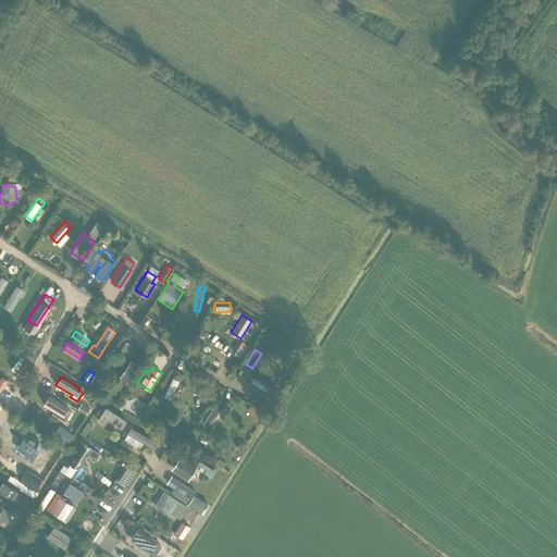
[(180,380),(173,376),(165,397),(171,399),(180,380)]
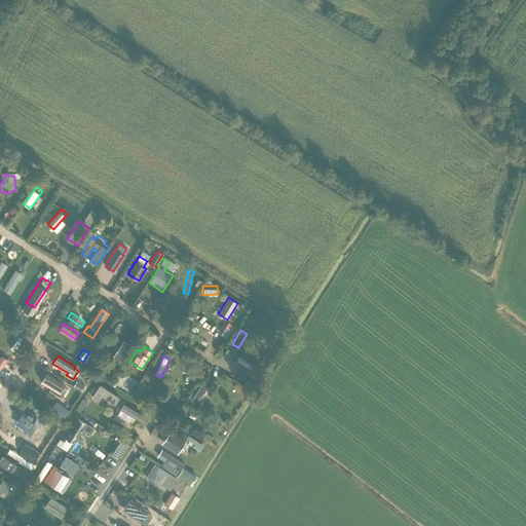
[(64,384),(46,374),(41,382),(57,391),(54,393),(62,398),(67,389),(63,386),(64,384)]
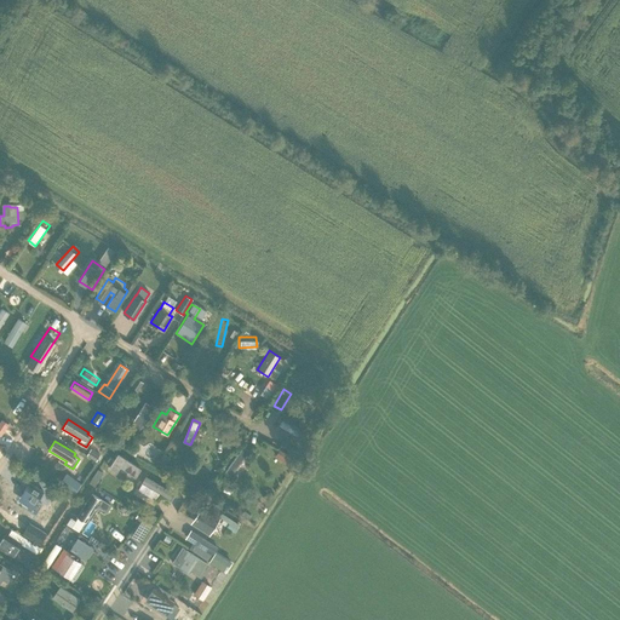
[(118,460),(125,465),(132,453),(114,441),(98,466),(110,472),(118,460)]
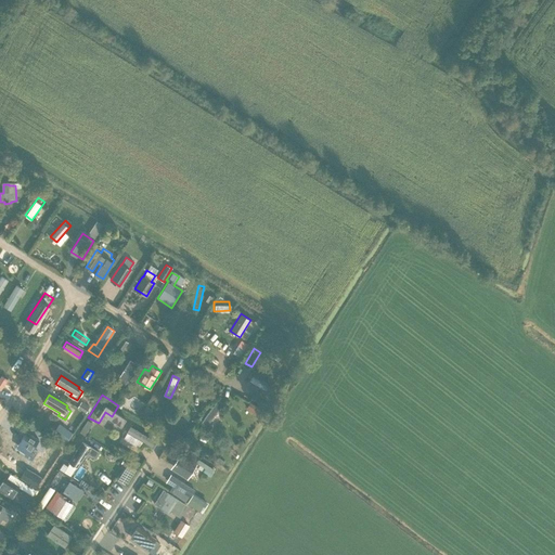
[(205,418),(213,424),(227,403),(219,398),(205,418)]
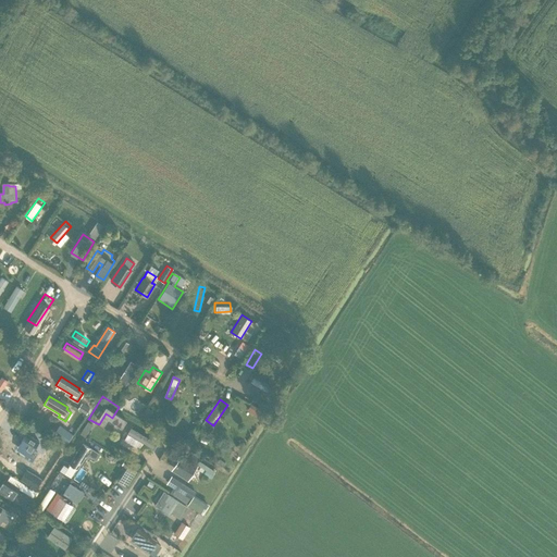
[(87,412),(90,405),(79,400),(76,408),(87,412)]
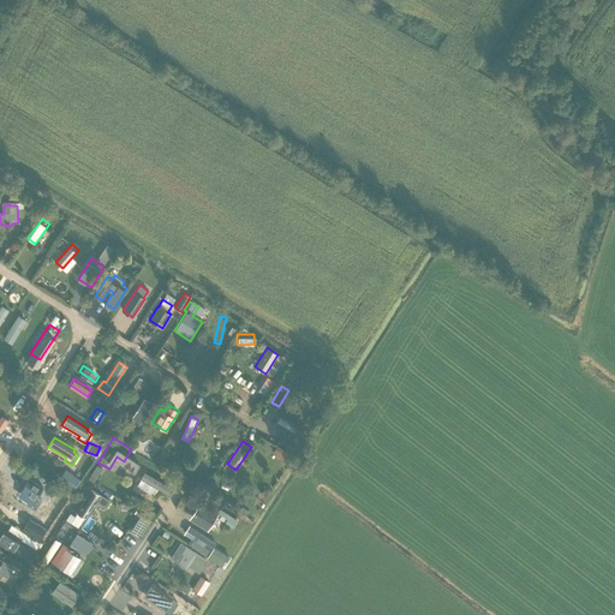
[(270,451),(284,455),(286,449),(273,445),(270,451)]
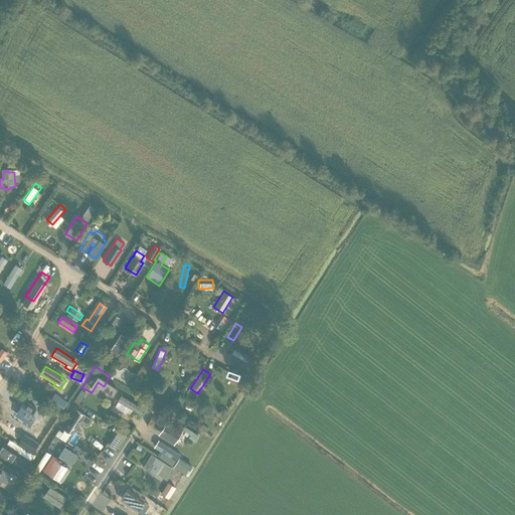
[(80,387),(73,397),(78,400),(86,390),(80,387)]
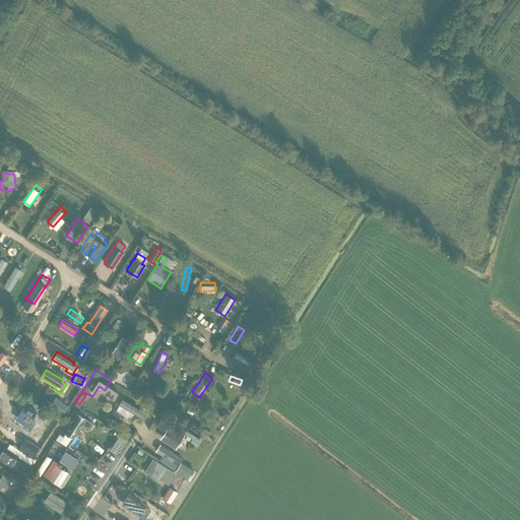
[(60,397),(52,405),(59,413),(67,405),(60,397)]
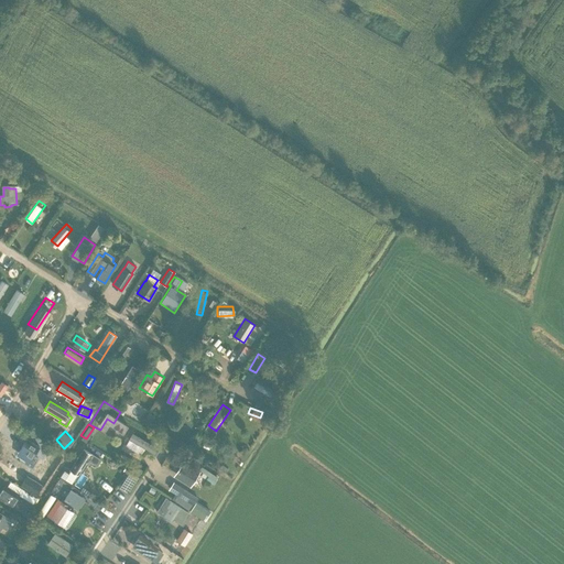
[(159,446),(133,432),(127,444),(143,454),(147,448),(154,453),(159,446)]
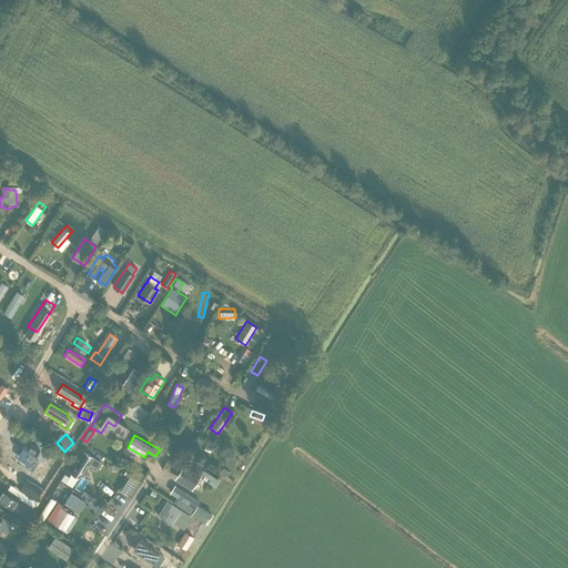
[(19,454),(29,460),(26,466),(31,470),(38,460),(33,458),(39,449),(27,442),(19,454)]
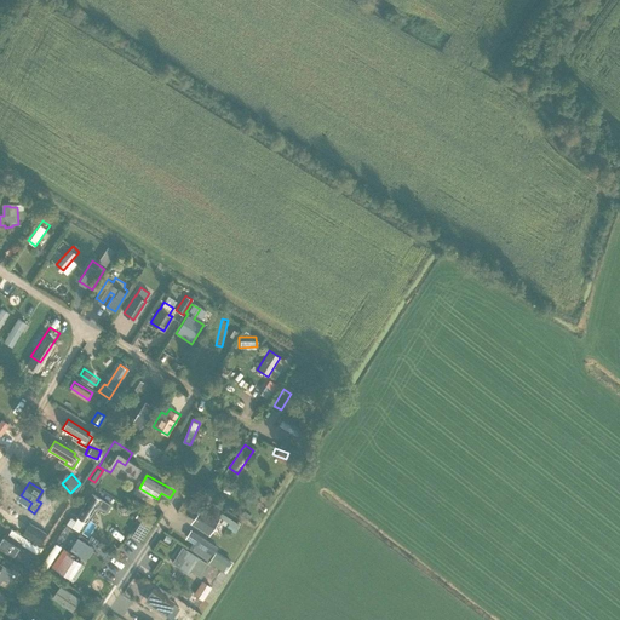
[(82,523),(86,517),(87,517),(96,505),(107,512),(110,505),(91,493),(79,512),(75,509),(70,516),(82,523)]
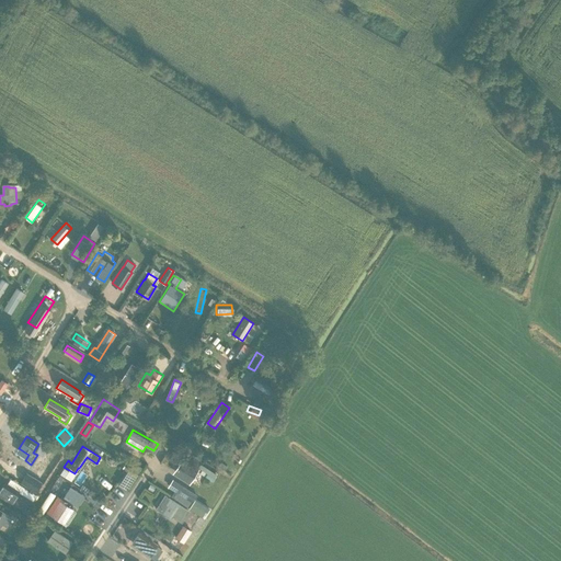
[(197,470),(181,459),(172,472),(190,483),(197,470)]
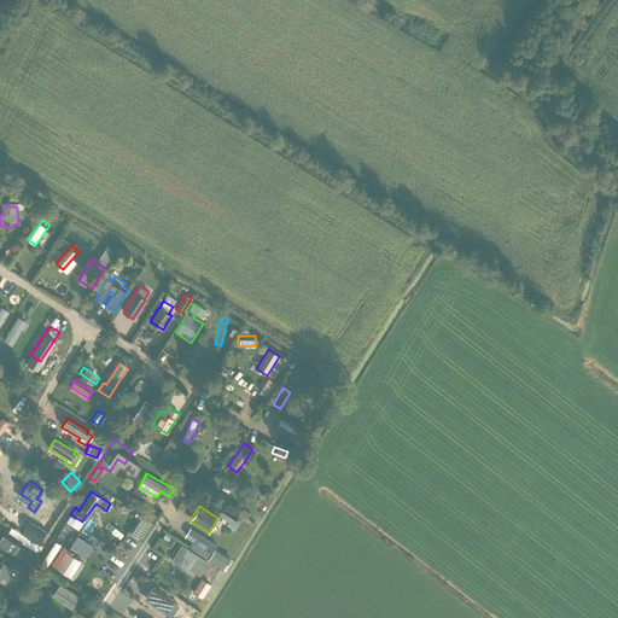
[(139,540),(150,522),(143,517),(130,535),(139,540)]
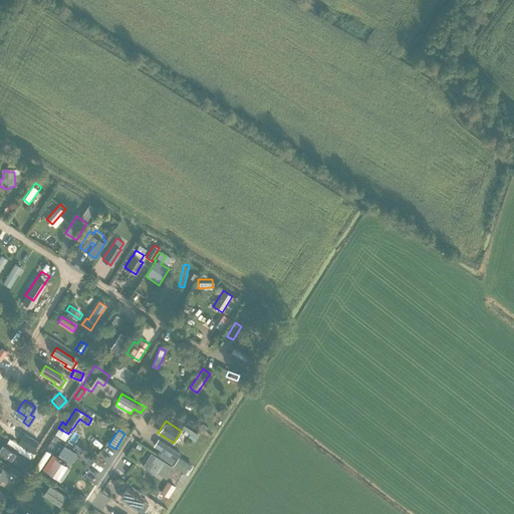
[(181,453),(158,439),(154,446),(155,447),(154,449),(178,465),(179,462),(176,460),(181,453)]
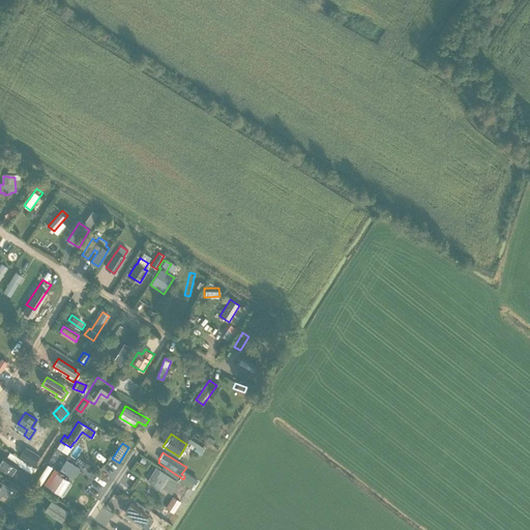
[(19,464),(4,454),(0,461),(0,465),(12,473),(19,464)]
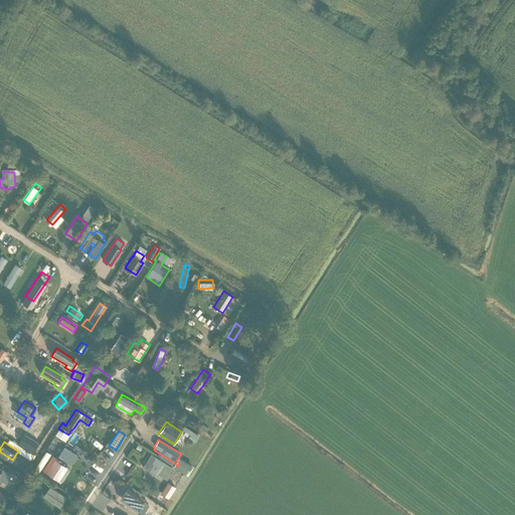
[(174,469),(151,454),(143,467),(157,476),(158,474),(167,480),(174,469)]
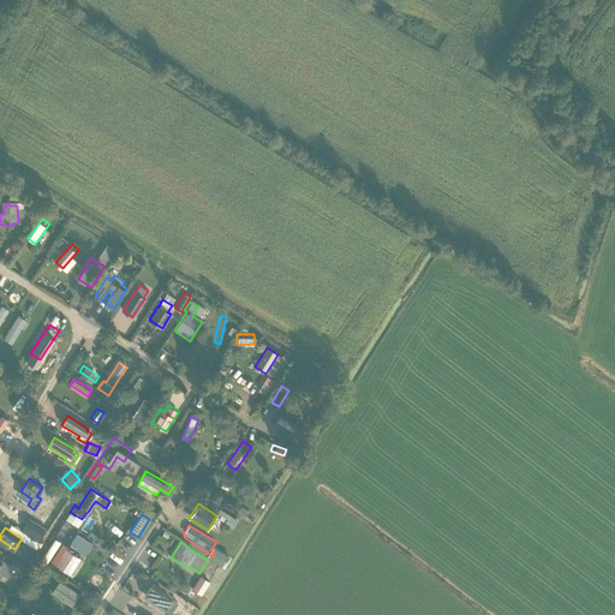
[(69,572),(78,557),(66,549),(57,565),(69,572)]
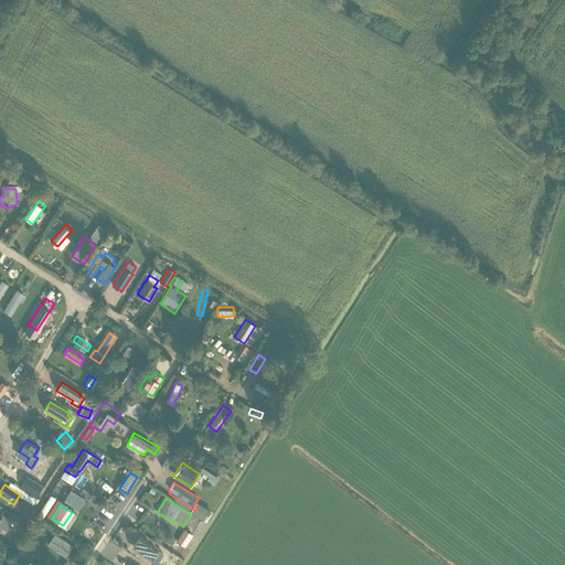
[(185,547),(193,535),(184,529),(177,542),(185,547)]
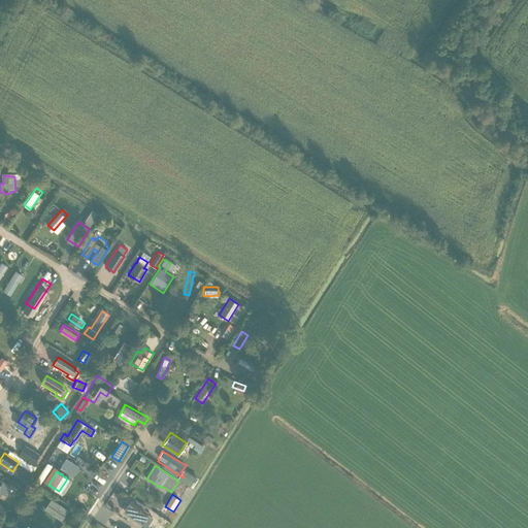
[(52,498),(45,508),(62,520),(69,509),(52,498)]
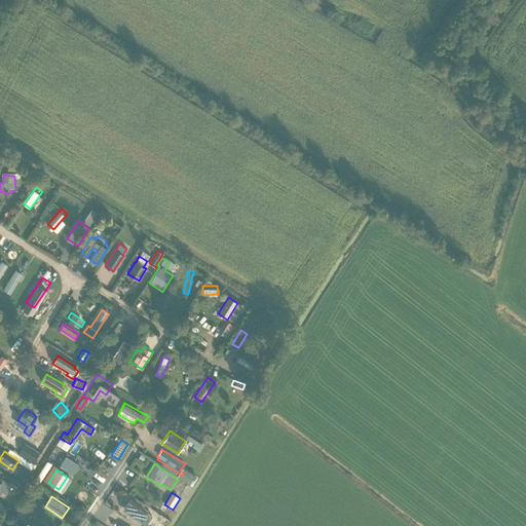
[(148,510),(129,497),(121,511),(140,523),(141,522),(146,525),(146,524),(149,525),(154,525),(159,520),(147,513),(148,510)]
